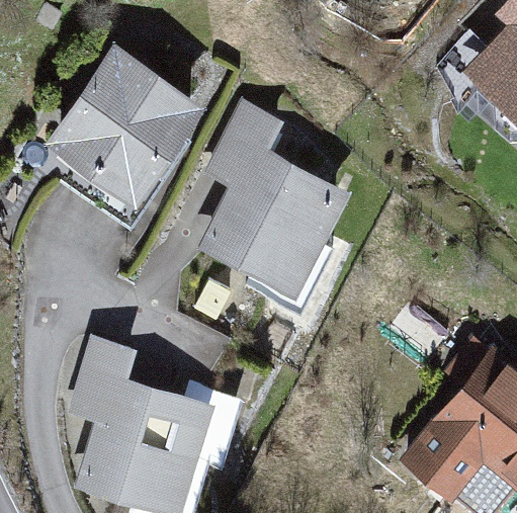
[(516,8),(460,72),(516,122),(516,8)]
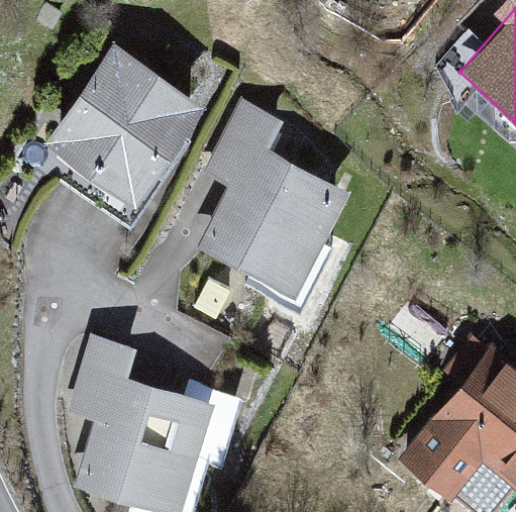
[(210,111),(112,45),(42,149),(141,215),(210,111)]
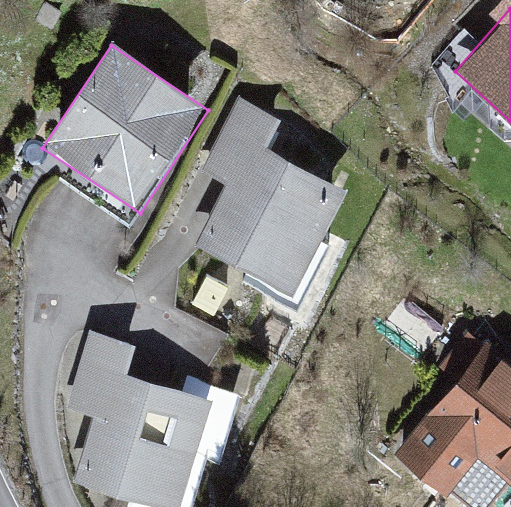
[(291,128),(237,102),(202,174),(226,186),(196,248),(292,295),(344,189),(277,156),(291,128)]
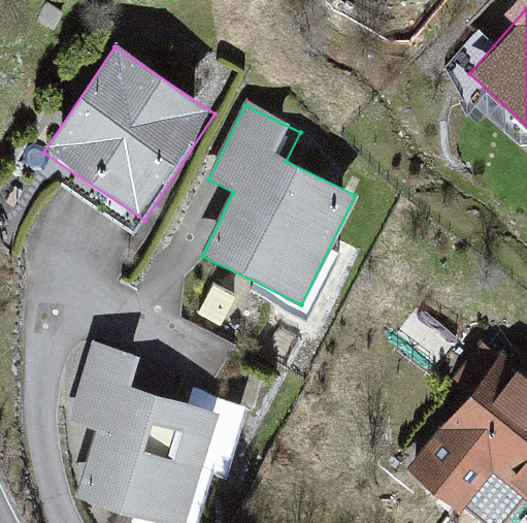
[(185,522),(219,413),(128,386),(137,358),(92,345),(68,422),(97,431),(76,498),(157,522),(185,522)]
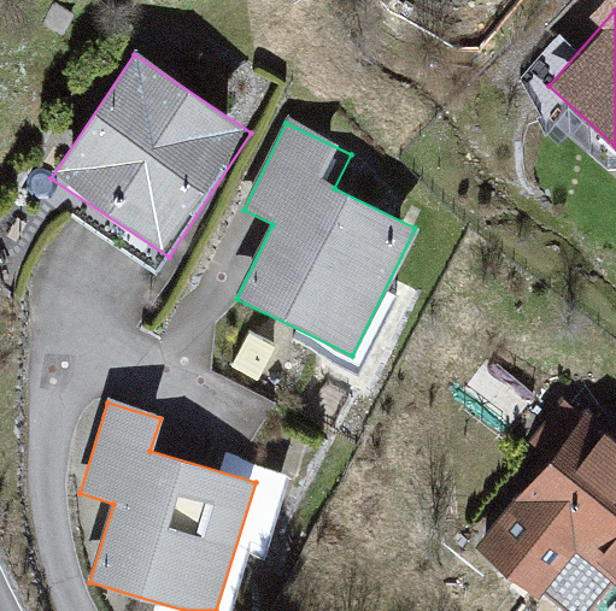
[(615,434),(593,415),(471,557),(526,604),(574,547),(615,582),(615,434)]
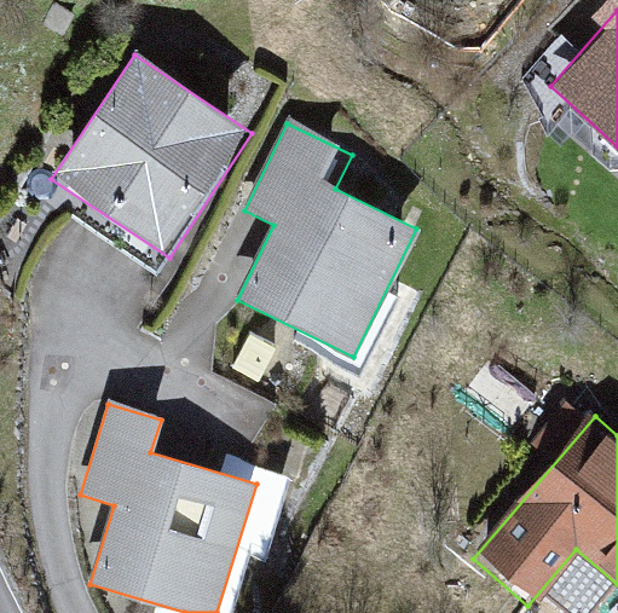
All buildings are outlined.
